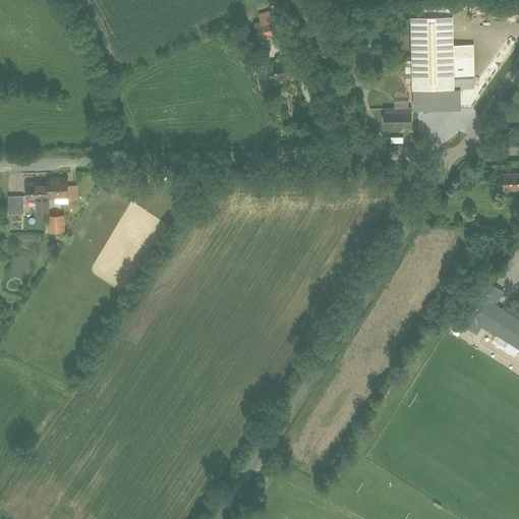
[(453,16),(409,17),(410,108),(465,108),(465,101),(475,100),(474,45),(453,45),(453,16)]
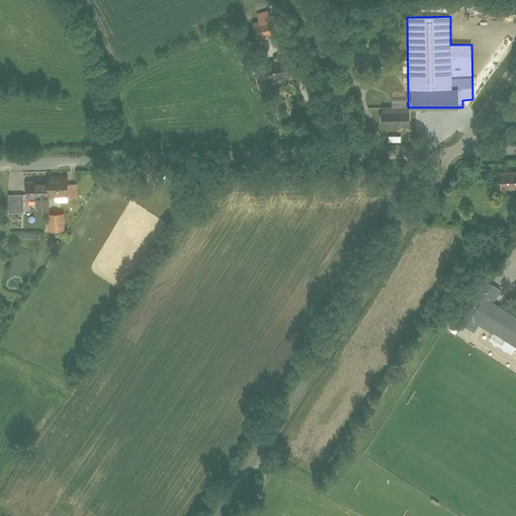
[(279,19),(253,26),(258,43),(283,35),(279,19)]
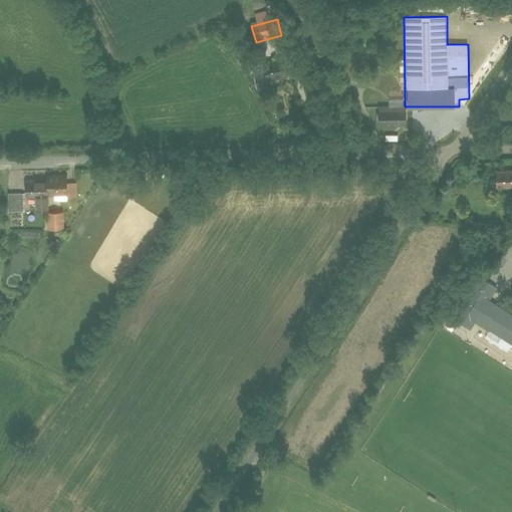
[(250,51),(242,53),(244,62),(253,60),(250,51)]
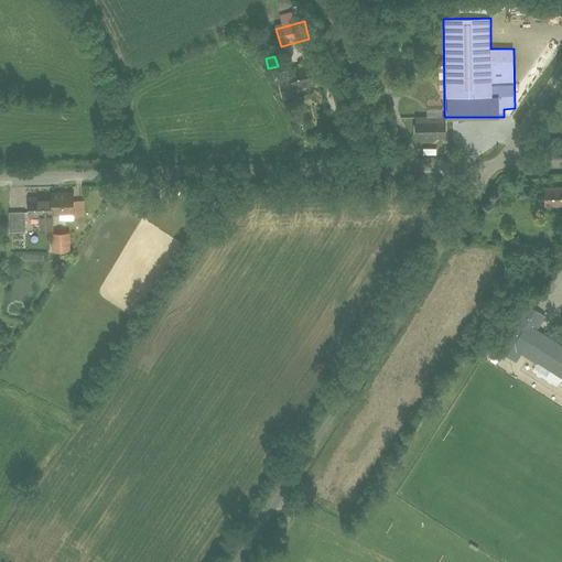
[(317,76),(280,86),(284,103),(307,97),(304,87),(319,83),(317,76)]
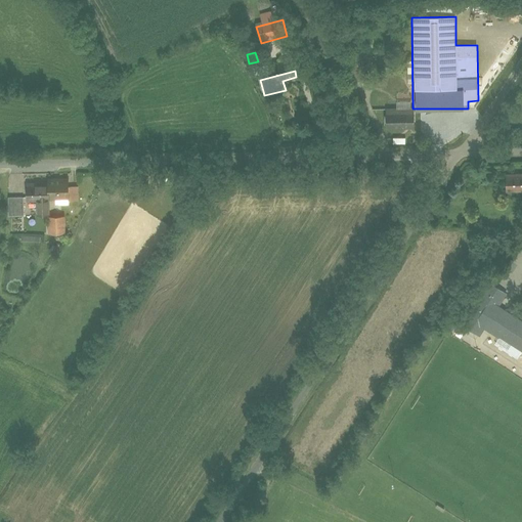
[(416,111),(387,111),(387,128),(416,128),(416,111)]
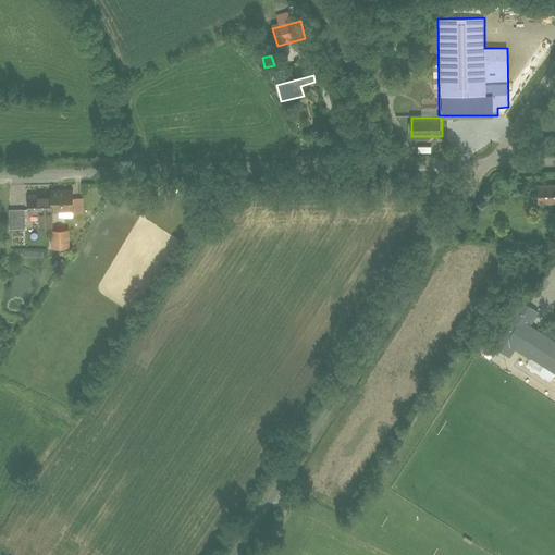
[(554,188),(538,189),(539,204),(554,202),(554,188)]
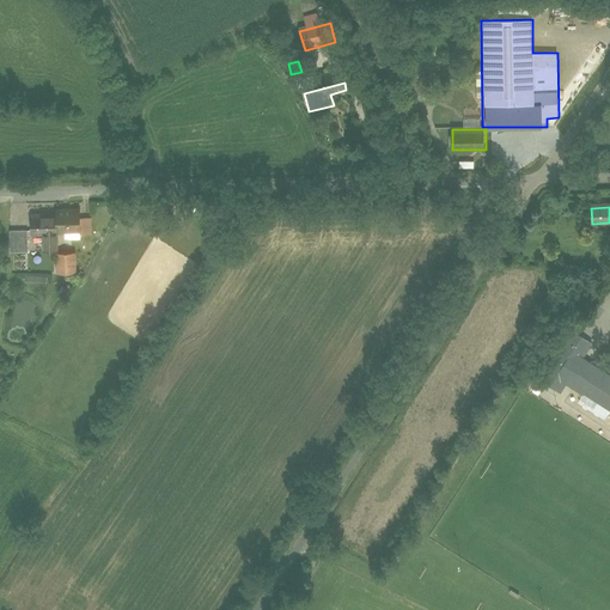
[(150,208),(148,220),(165,223),(166,209),(150,208)]
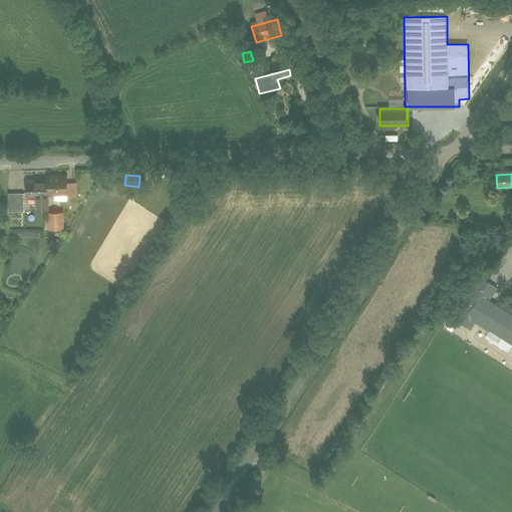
[(68,176),(46,176),(46,181),(46,196),(49,196),(68,196),(68,183),(68,176)]
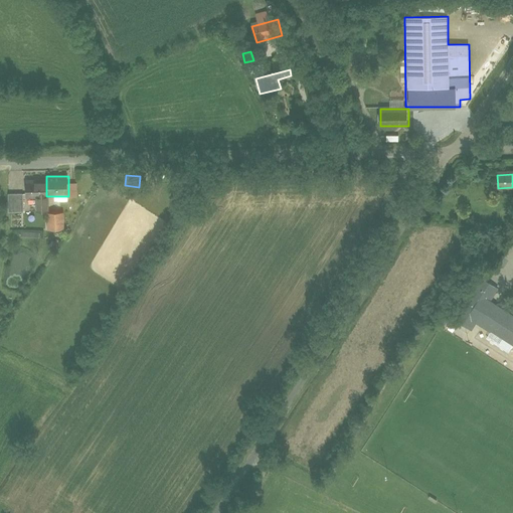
[(46,196),(46,181),(26,181),(26,197),(36,197),(46,196)]
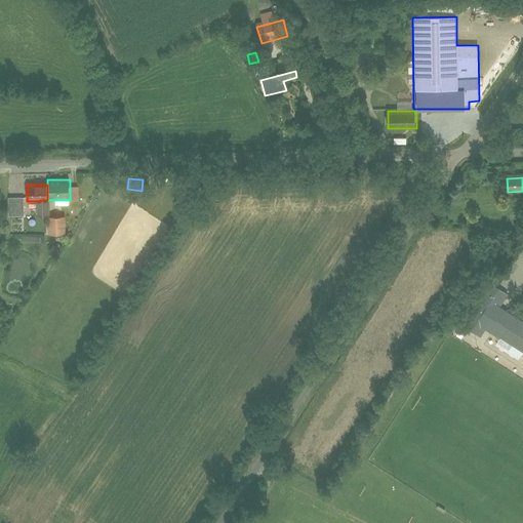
[(78,187),(70,187),(70,200),(70,202),(78,202),(78,187)]
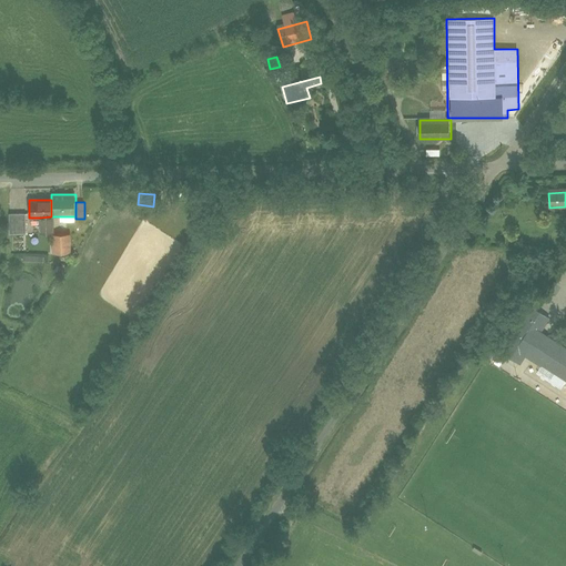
[(27,215),(10,216),(10,235),(27,235),(27,215)]
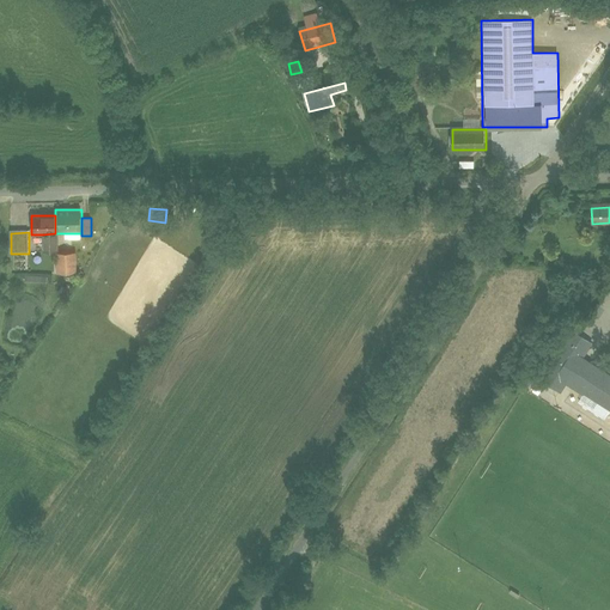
[(55,233),(43,235),(43,251),(60,251),(59,233),(55,233)]
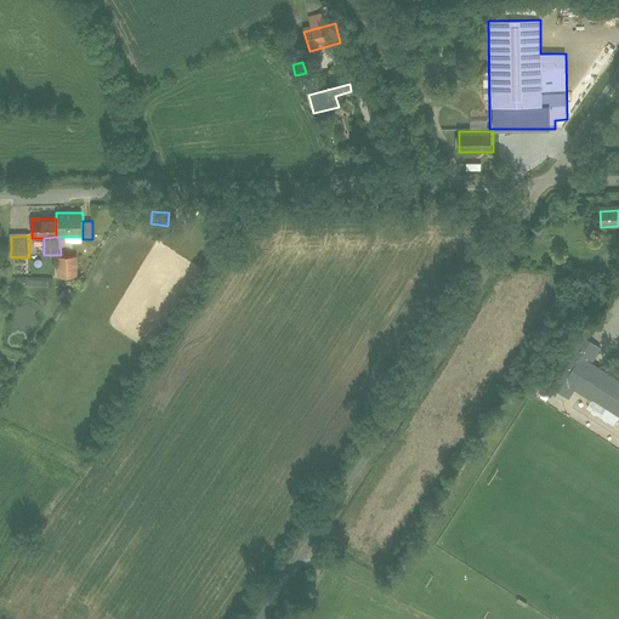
[(77,257),(57,259),(58,278),(78,278),(77,257)]
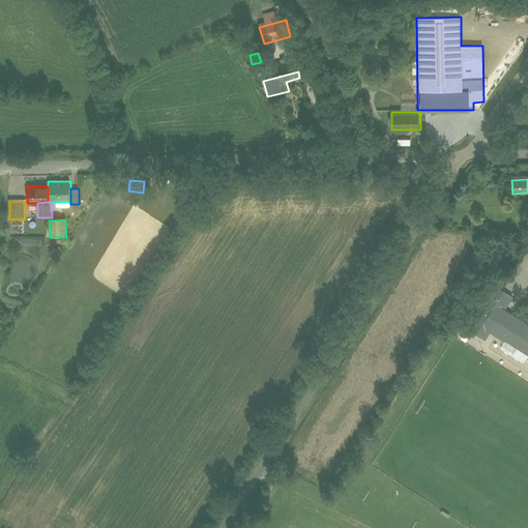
[(511,297),(495,288),(469,329),(486,340),(490,333),(505,309),(511,297)]
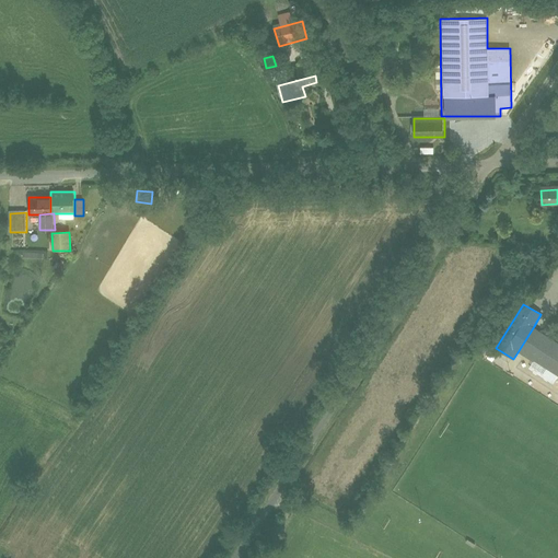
[(557,340),(534,326),(518,352),(557,375),(557,340)]
